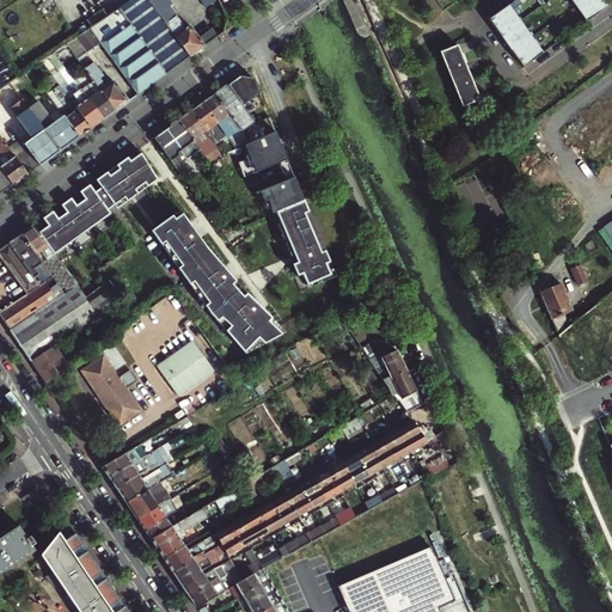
[(132,0),(118,10),(165,74),(190,57),(148,0),(132,0)]
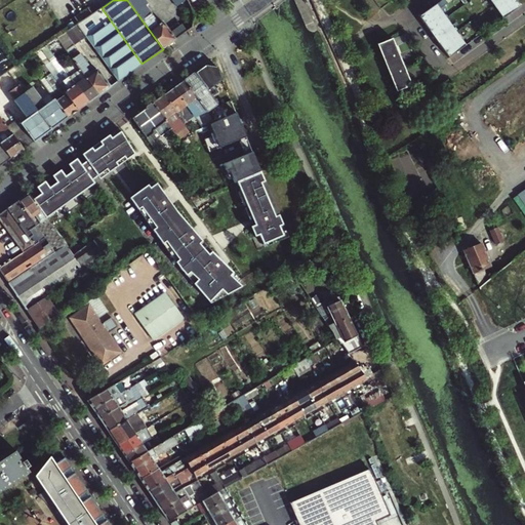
[(152,9),(145,0),(127,0),(163,49),(175,40),(162,22),(158,25),(156,22),(156,19),(150,10),(152,9)]
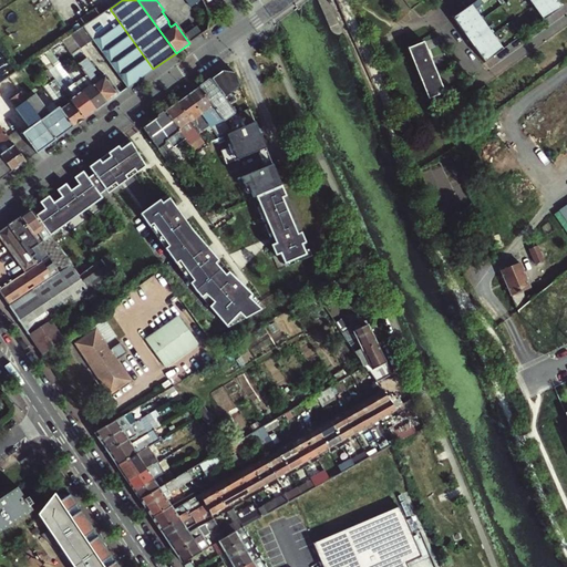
[(528,0),(544,20),(562,8),(556,0),(528,0)]
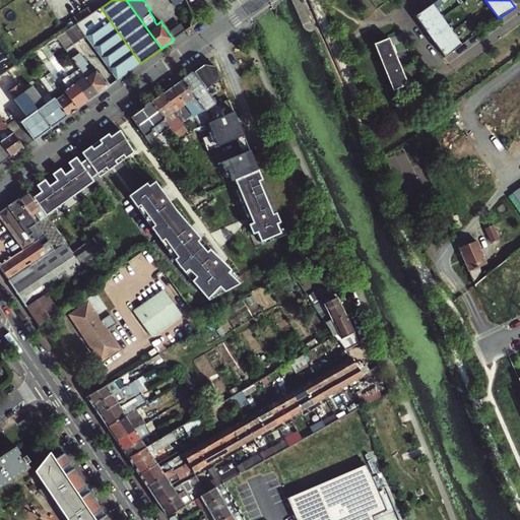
[(414,16),(445,58),(461,46),(432,5),(414,16)]
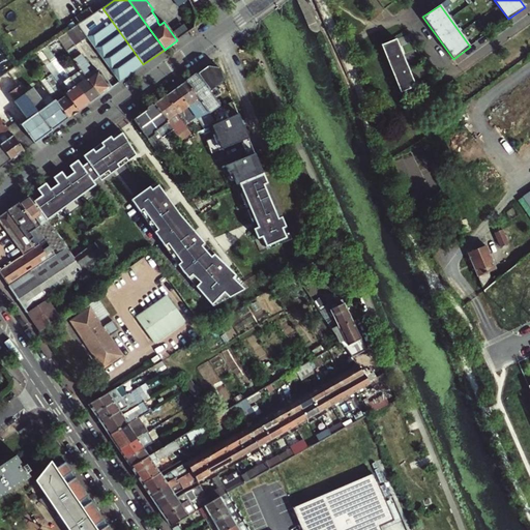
[(78,25),(87,37),(119,82),(143,64),(102,8),(78,25)]
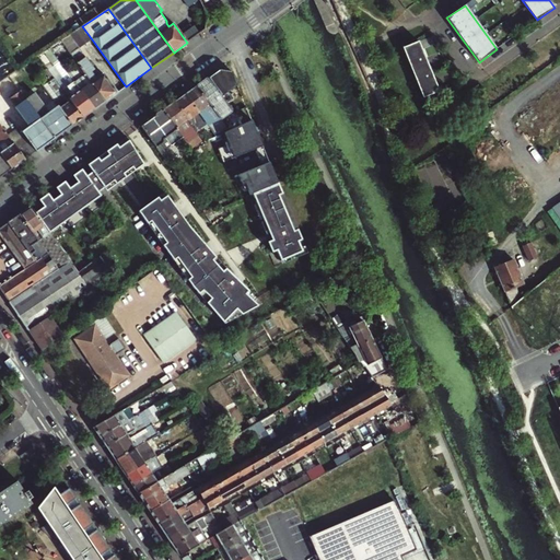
[(92,39),(82,26),(61,41),(91,83),(104,102),(117,93),(104,74),(96,80),(91,72),(94,70),(79,48),(92,39)]
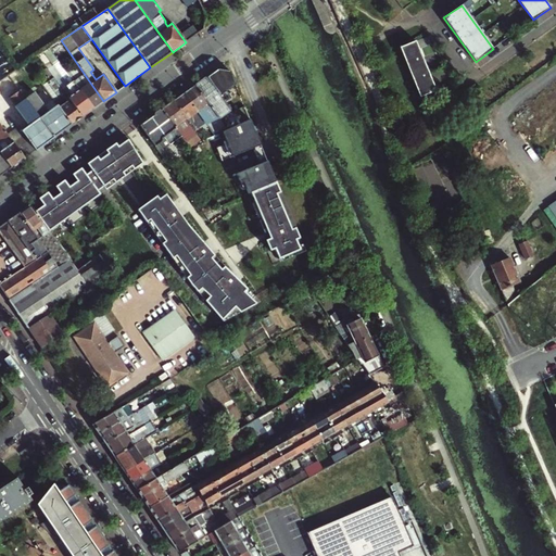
[(59,61),(80,91),(90,83),(61,40),(49,48),(59,61)]
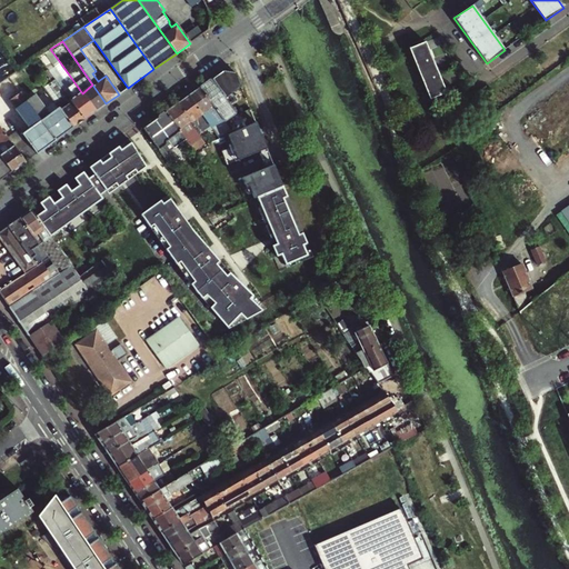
[(409,49),(430,100),(446,95),(425,42),(409,49)]
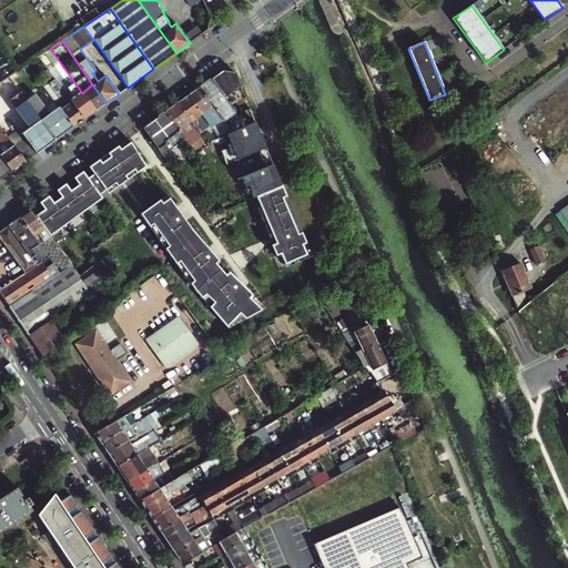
[(63,90),(83,119),(95,111),(82,93),(60,62),(56,67),(66,81),(68,80),(71,84),(63,90)]
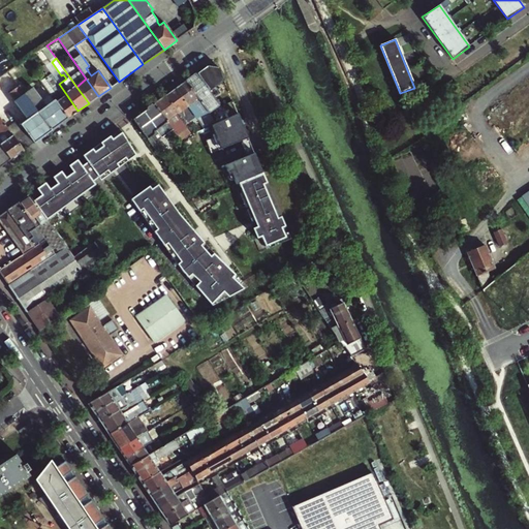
[(45,76),(40,81),(55,100),(67,118),(78,111),(59,84),(44,64),(39,67),(45,76)]
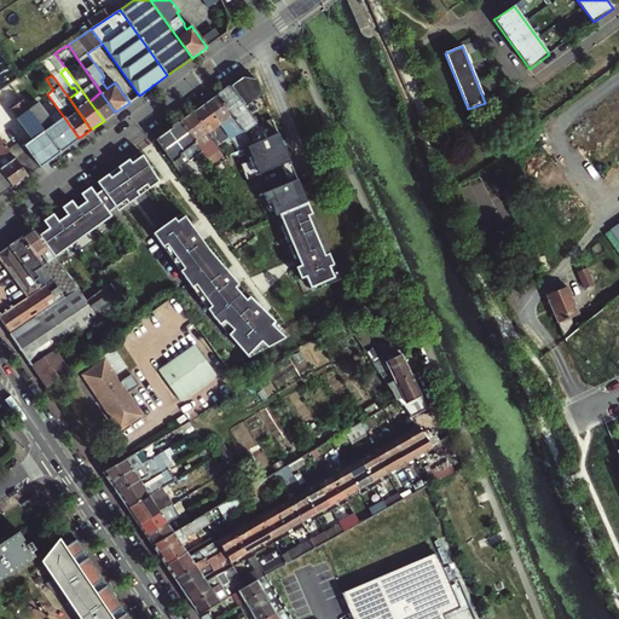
[(230,86),(244,106),(262,94),(256,81),(242,77),(230,86)]
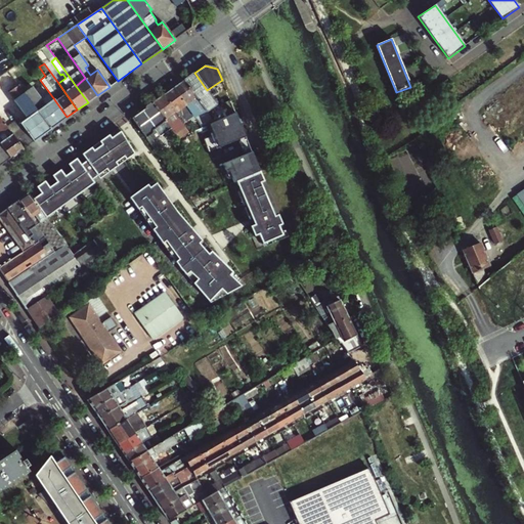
[(194,73),(184,80),(197,97),(207,111),(216,104),(207,90),(194,73)]
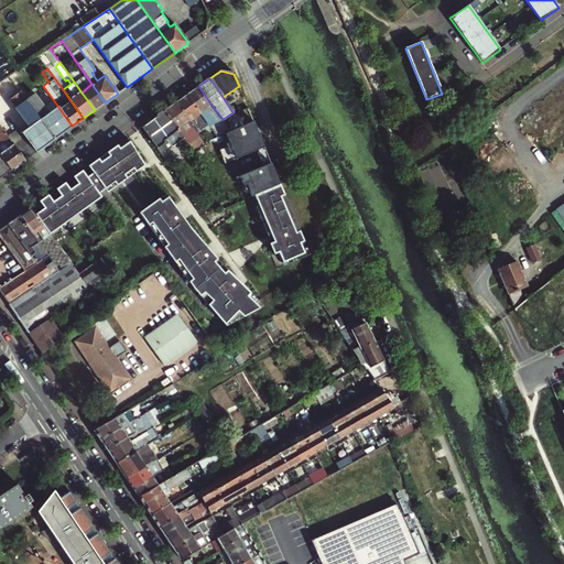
[(82,93),(95,110),(105,102),(91,84),(82,93)]
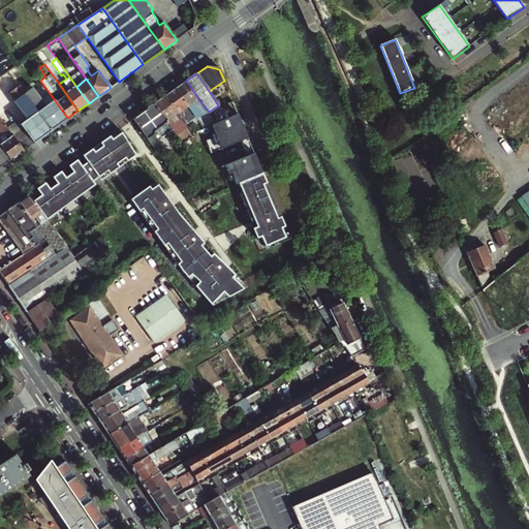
[(198,98),(186,81),(176,89),(193,114),(196,112),(195,109),(196,107),(192,101),(198,98)]
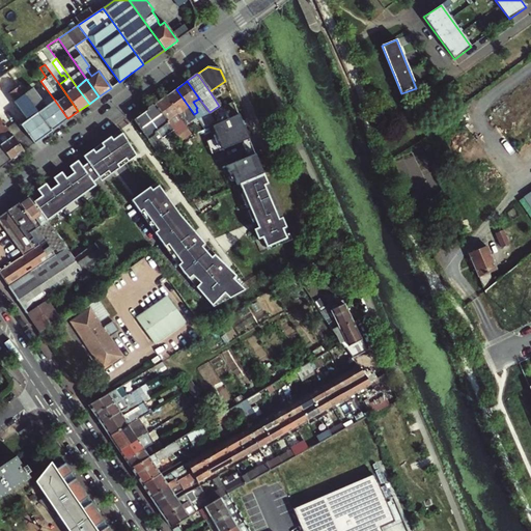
[(21,127),(33,143),(51,131),(25,94),(19,86),(6,94),(27,121),(21,127)]
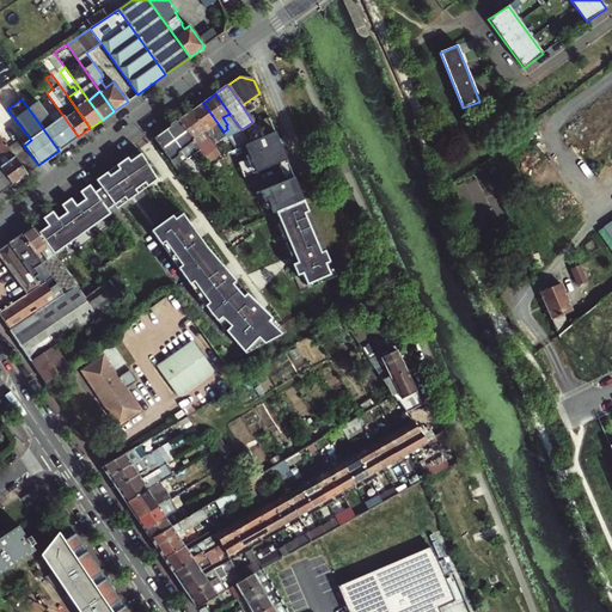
[(38,102),(29,109),(59,151),(78,136),(63,116),(54,123),(38,102)]
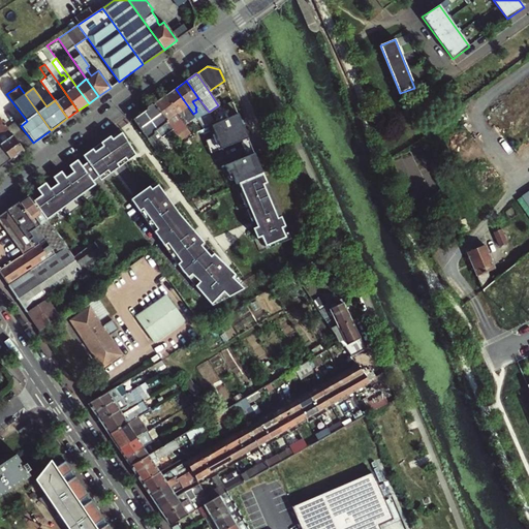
[(176,89),(165,96),(178,114),(183,110),(191,121),(196,117),(193,114),(176,89)]
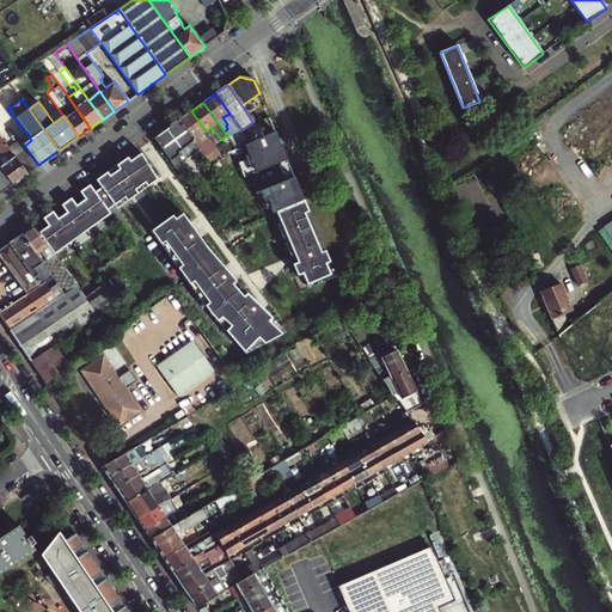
[(191,111),(178,120),(200,150),(204,157),(209,163),(222,154),(206,132),(191,111)]
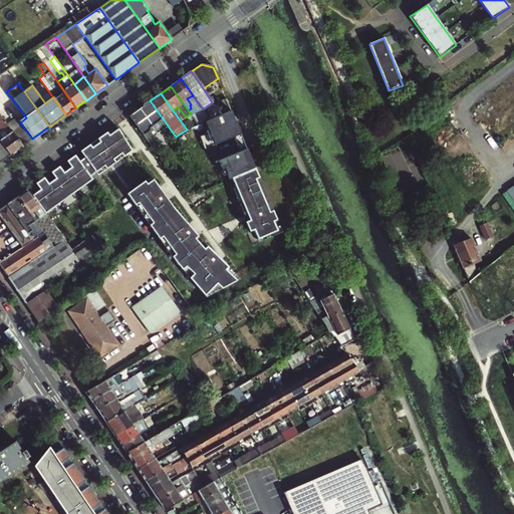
[(168,125),(150,100),(130,115),(148,141),(151,139),(147,134),(150,132),(150,127),(153,126),(158,134),(168,125)]
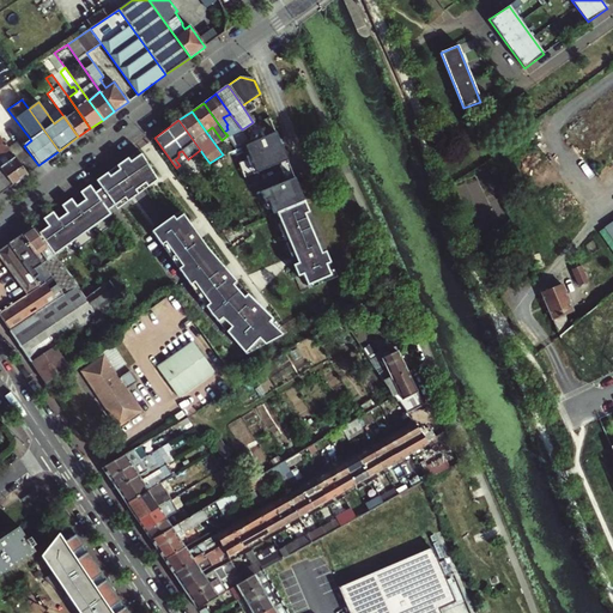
[(231,134),(228,135),(237,147),(246,144),(250,141),(242,129),(231,134)]
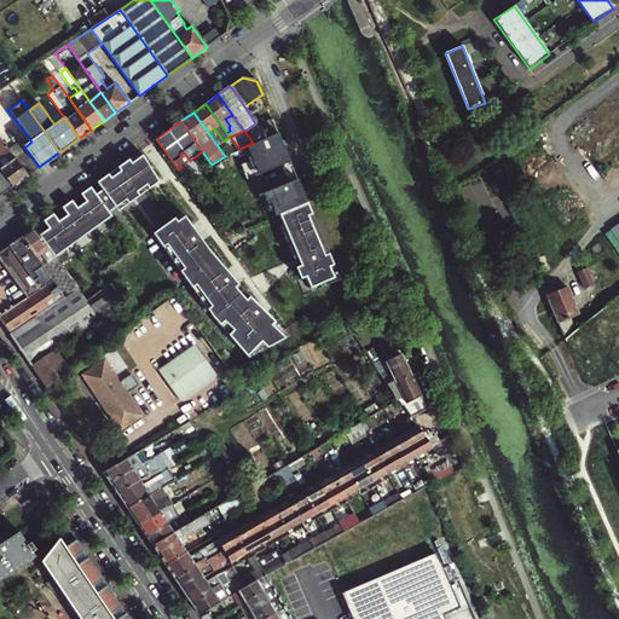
[(242,163),(247,179),(290,161),(278,132),(253,143),(248,145),(254,158),(242,163)]
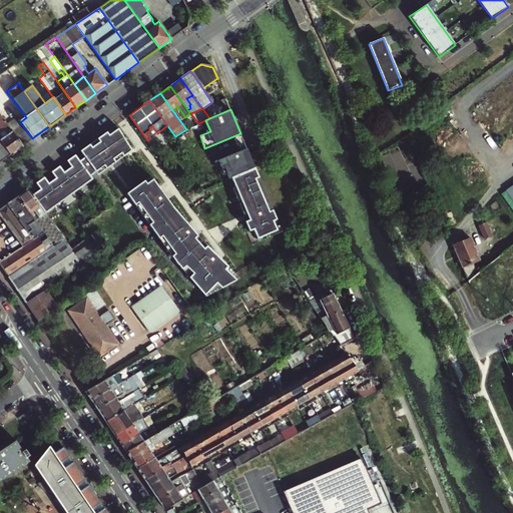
[(7,125),(0,115),(0,140),(10,154),(22,146),(9,129),(7,125)]
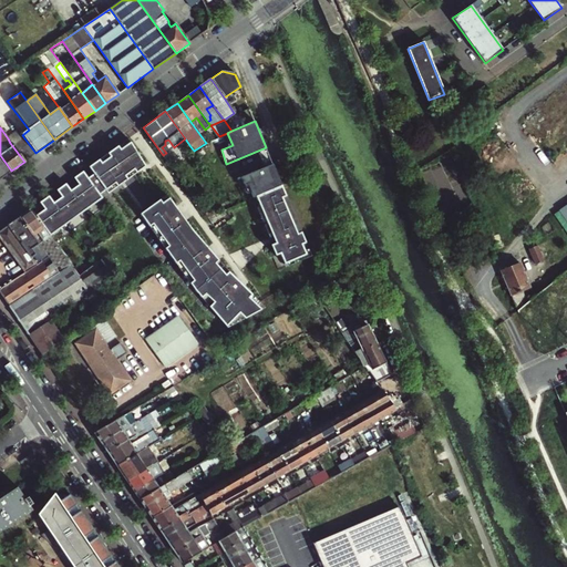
[(8,138),(10,143),(22,134),(19,130),(8,138)]
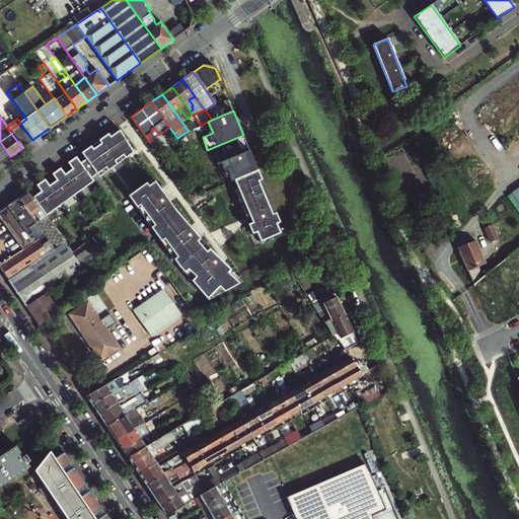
[(435,124),(431,119),(423,125),(427,130),(435,124)]
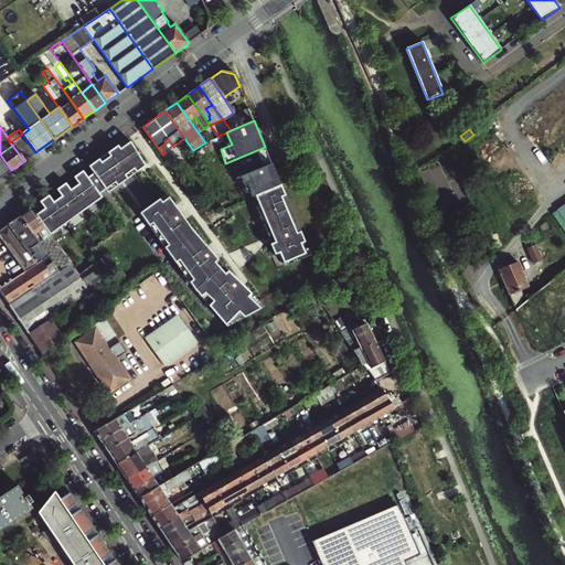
[(22,134),(10,142),(24,161),(35,152),(22,135),(22,134)]
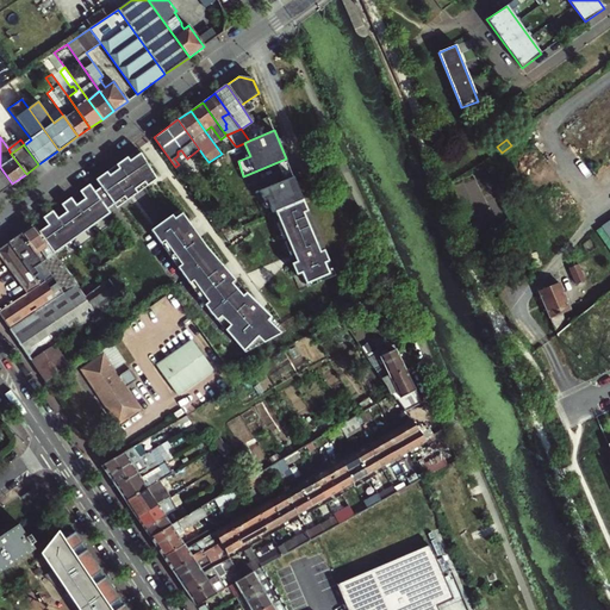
[(136,150),(93,180),(98,187),(112,206),(114,204),(117,207),(156,179),(136,150)]
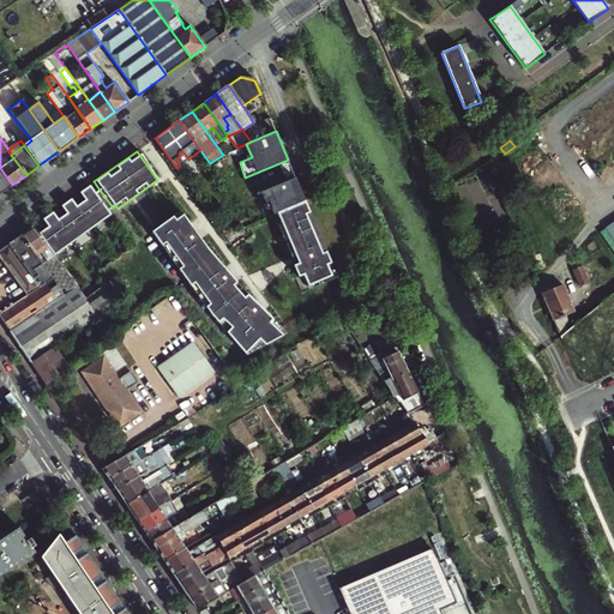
[(180,166),(188,160),(182,151),(179,152),(179,157),(175,160),(180,166)]
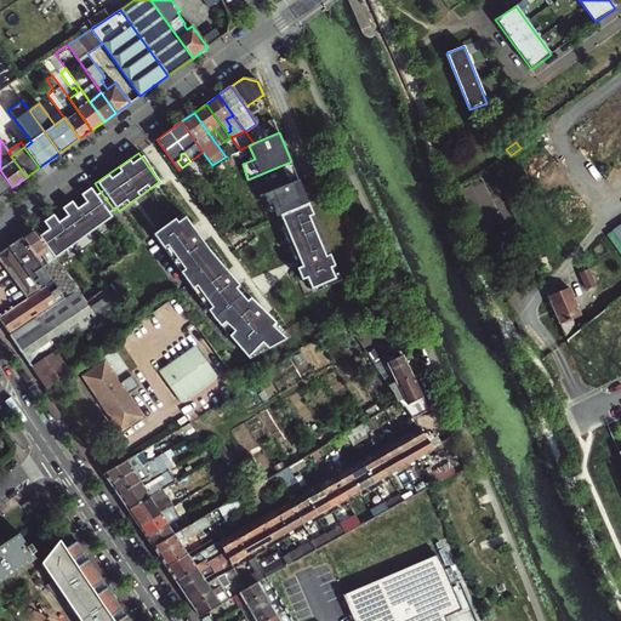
[(0,195),(12,187),(0,170),(0,195)]
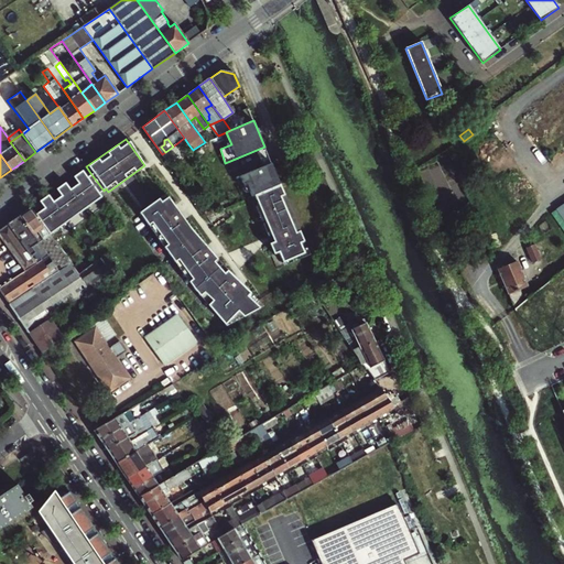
[(271,162),(243,174),(252,197),(256,195),(278,186),(281,185),(271,162)]
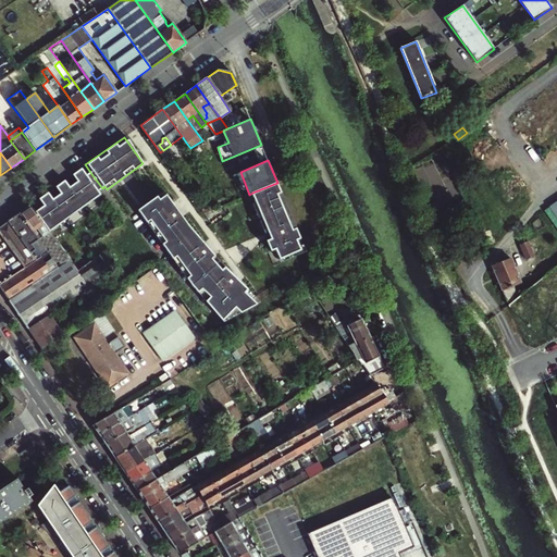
[(64,180),(57,185),(61,192),(57,196),(70,215),(100,194),(98,190),(102,188),(89,171),(84,175),(79,169),(74,173),(78,180),(69,186),(64,180)]
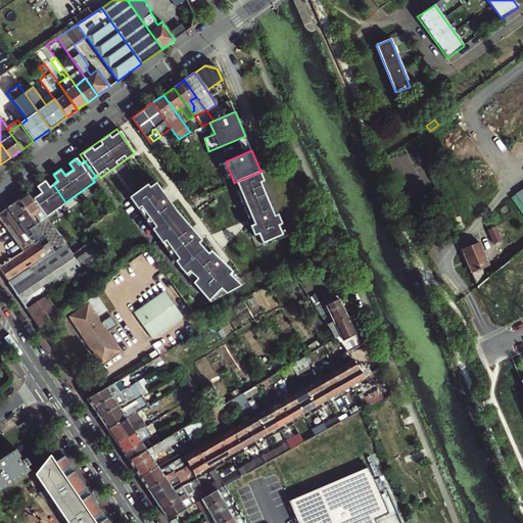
[(237,181),(252,218),(254,217),(270,210),(257,183),(262,181),(257,173),(237,181)]
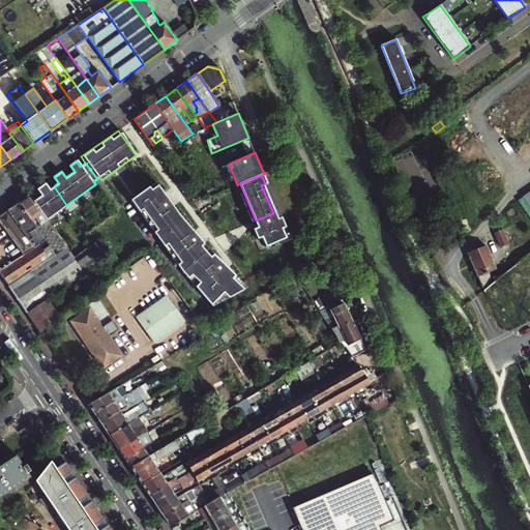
[(45,182),(36,188),(41,196),(33,202),(46,219),(66,205),(54,186),(50,188),(45,182)]
